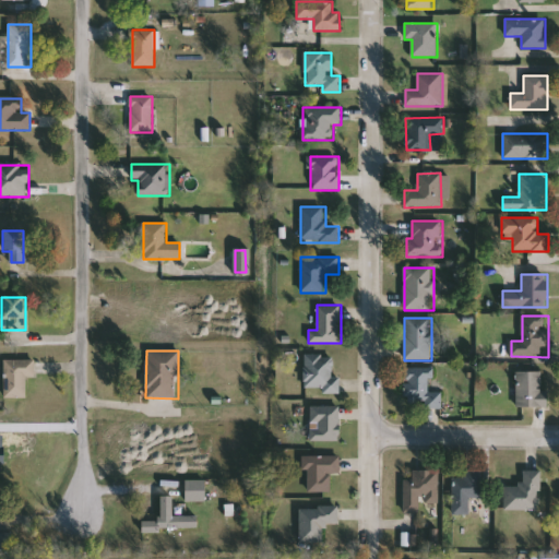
[(333,377),(341,377),(341,392),(305,392),(305,355),(333,355),(333,377)]
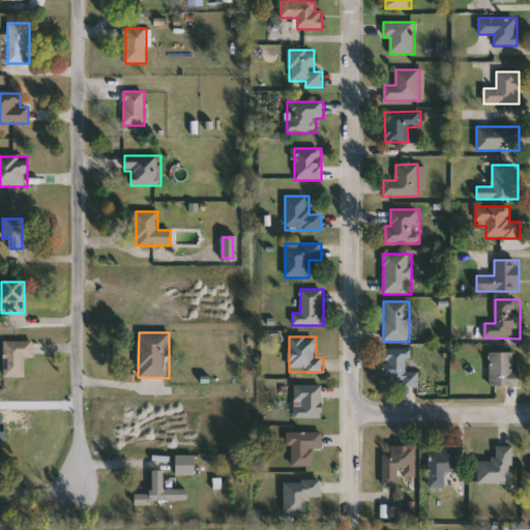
[(4,342),(33,342),(33,358),(25,358),(25,378),(4,378),(4,342)]
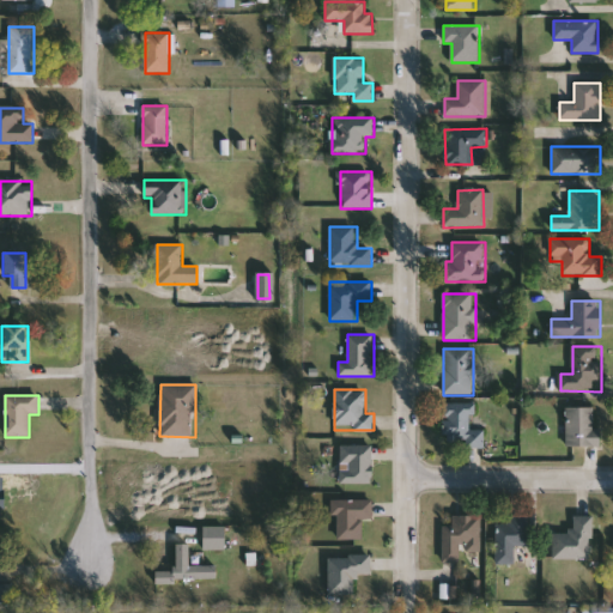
[(443,404),(473,404),(473,430),(485,430),(485,447),(443,447),(443,404)]
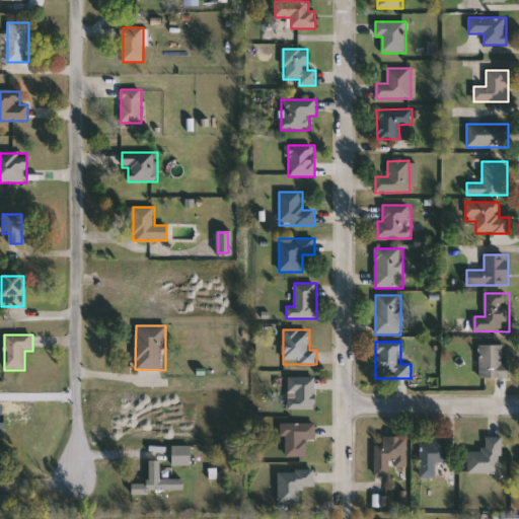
[(480,378),(480,346),(504,346),(504,363),(509,363),(509,378),(480,378)]
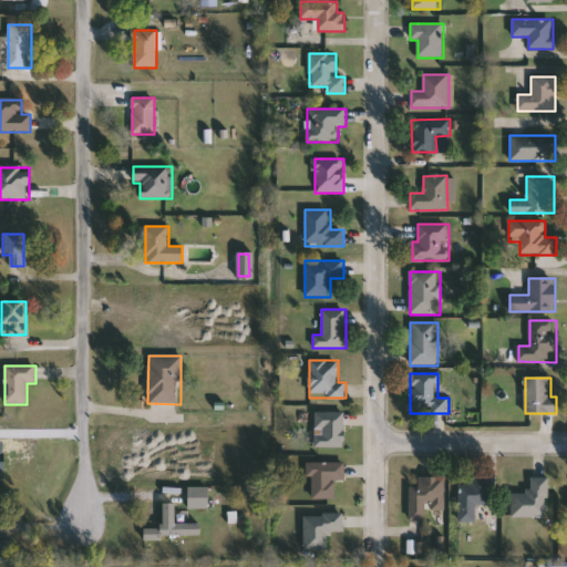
[(344,447),(315,447),(315,413),(344,413),(344,447)]
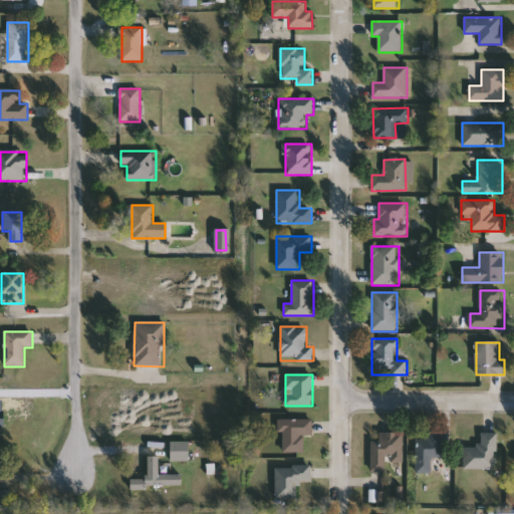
[(283,453),(283,432),(278,432),(278,420),(313,420),(313,436),(304,436),(304,453),(283,453)]
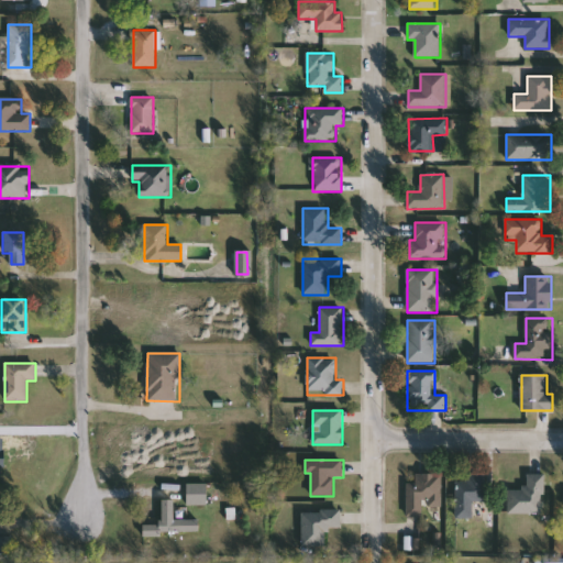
[(423,517),(407,517),(407,484),(416,484),(416,474),(442,474),(442,506),(423,506),(423,517)]
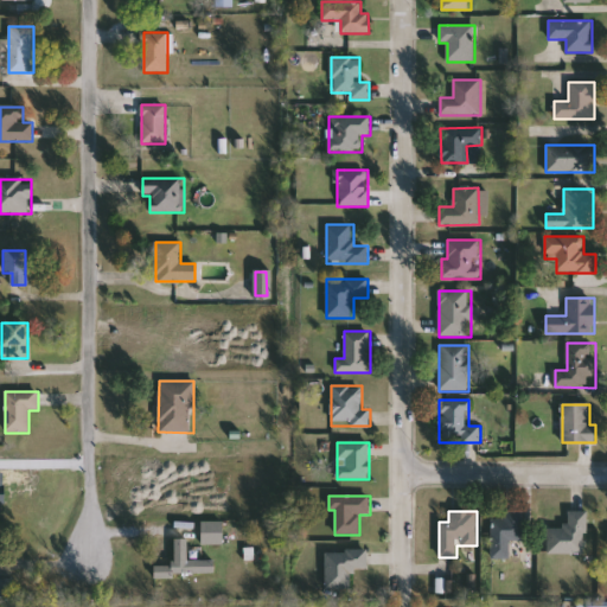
[(503,519),(503,512),(523,512),(523,541),(510,541),(510,558),(492,558),(492,519),(503,519)]
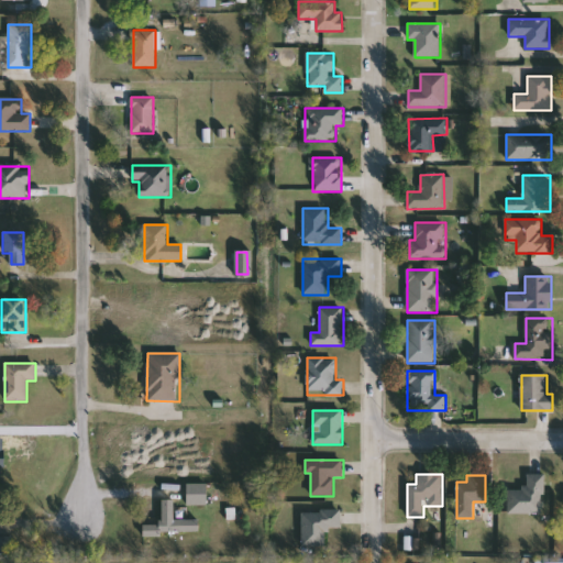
[(509,514),(509,490),(527,490),(527,475),(544,475),(544,514),(509,514)]
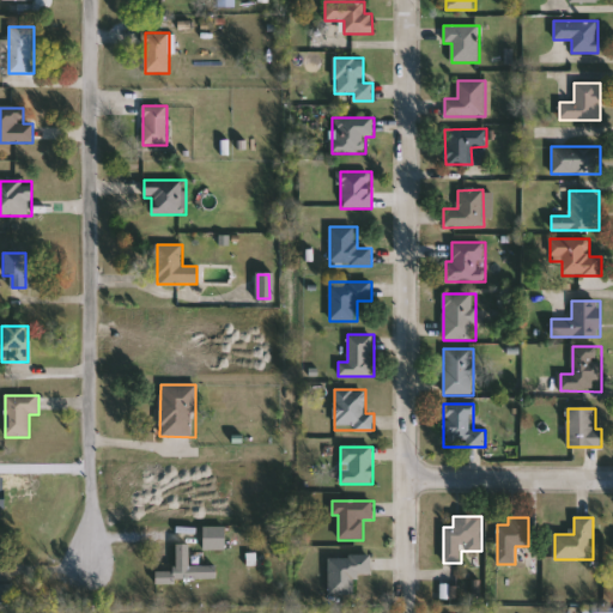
[(225,527),(225,550),(204,550),(204,527),(225,527)]
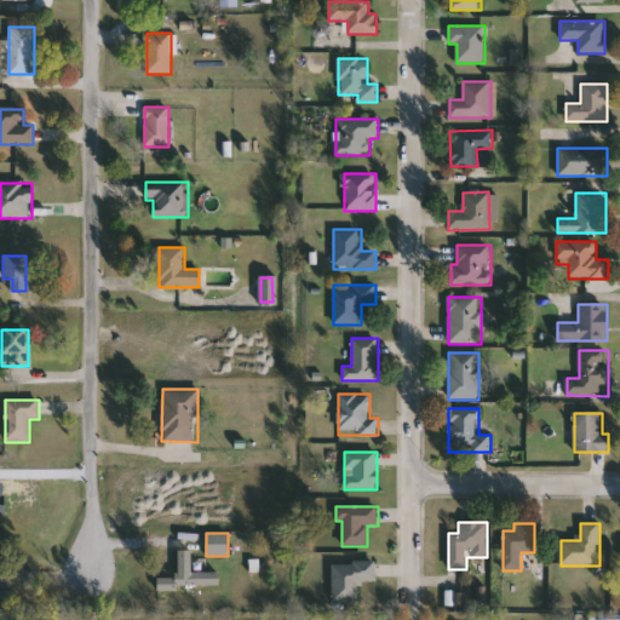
[(191,551),(191,573),(219,573),(219,587),(156,589),(156,577),(178,575),(178,551),(191,551)]
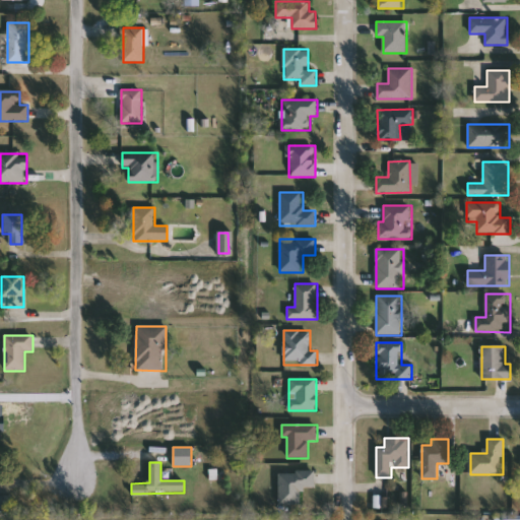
[(278,472),(315,472),(315,489),(301,489),(301,505),(278,505),(278,472)]
